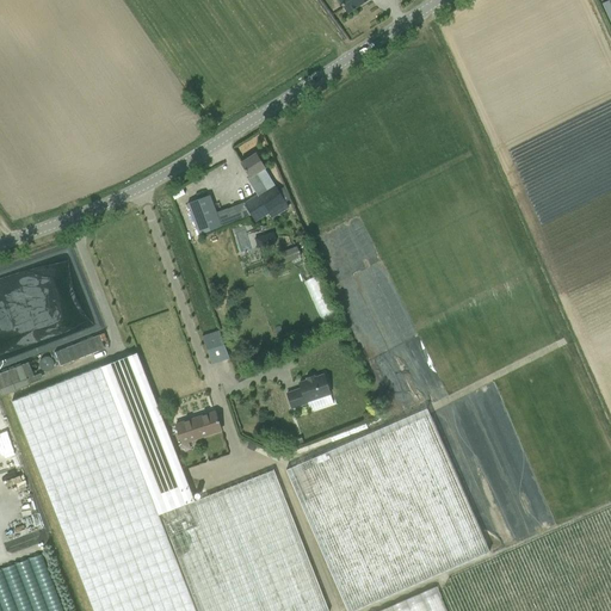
[(338,0),(347,13),(368,0),(338,0)]
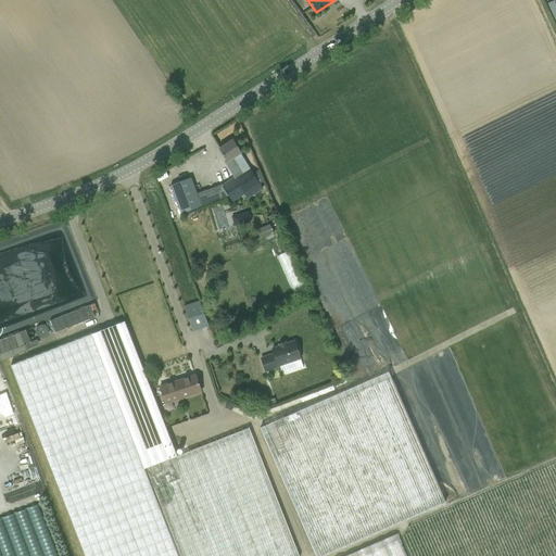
[(223,185),(197,193),(202,206),(229,196),(232,202),(260,185),(256,179),(240,154),(241,153),(238,149),(232,139),(219,148),(225,158),(227,162),(225,163),(235,178),(223,186),(223,185)]
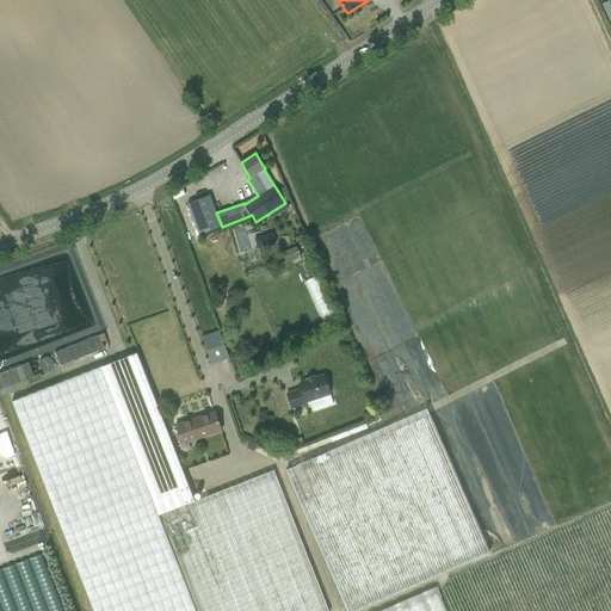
[(210,195),(186,204),(198,235),(222,227),(216,213),(210,195)]
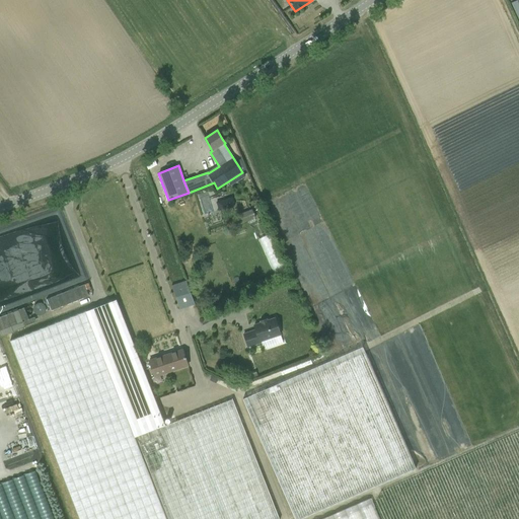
[(233,197),(226,199),(229,207),(235,205),(233,197)]
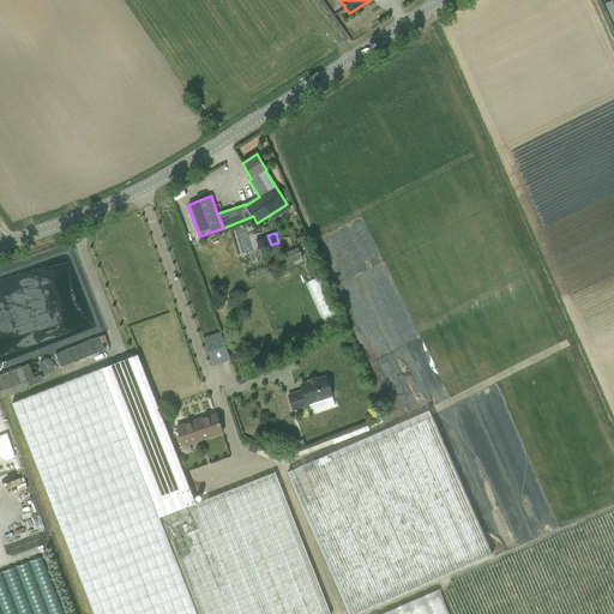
[(298,248),(277,257),(281,266),(302,258),(298,248)]
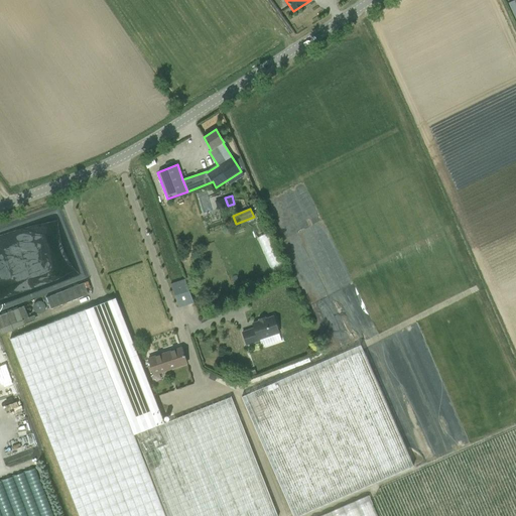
[(185,278),(170,284),(178,308),(194,302),(185,278)]
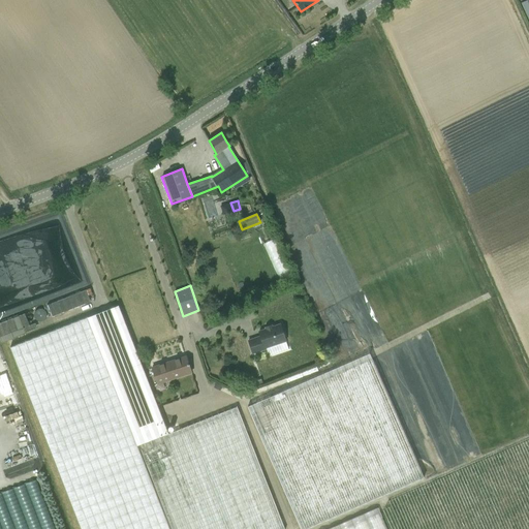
[(81,292),(48,305),(52,316),(86,304),(81,292)]
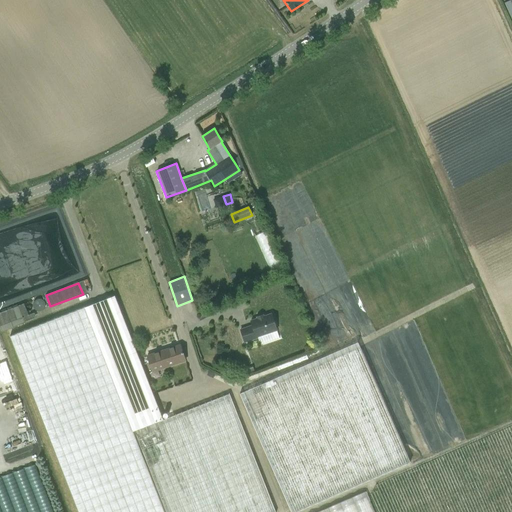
[(275,511),(228,393),(162,419),(114,296),(9,337),(77,511),(275,511)]
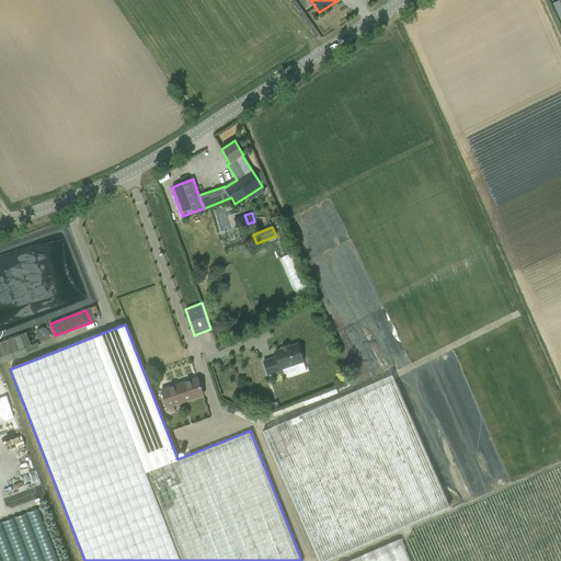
[(0,358),(2,364),(26,354),(24,347),(31,345),(26,333),(0,342),(0,358)]
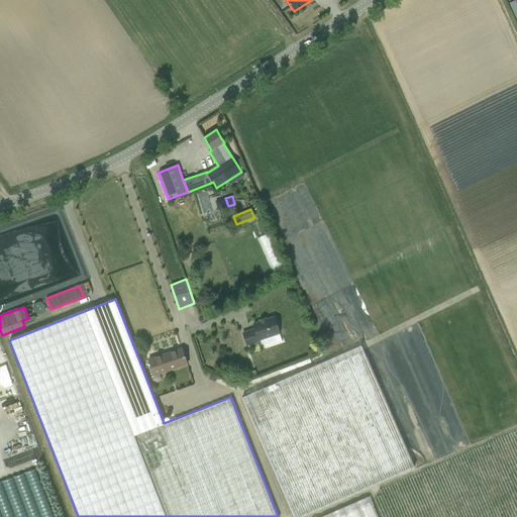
[(242,333),(245,342),(247,346),(260,342),(260,340),(279,333),(274,317),(266,320),(266,318),(260,320),(260,322),(252,324),(254,329),(242,333)]
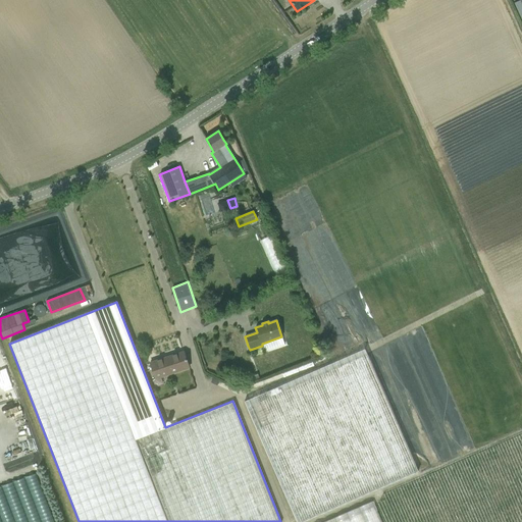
[(330,364),(244,402),(245,402),(297,521),(301,521),(418,471),(366,353),(364,349),(330,364)]
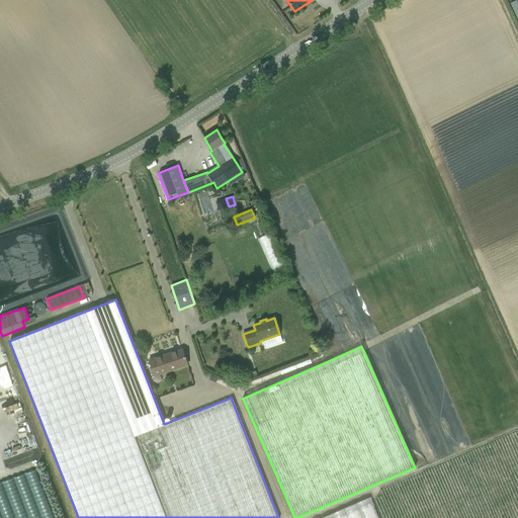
[(187,365),(185,359),(182,349),(149,360),(152,370),(155,376),(187,365)]
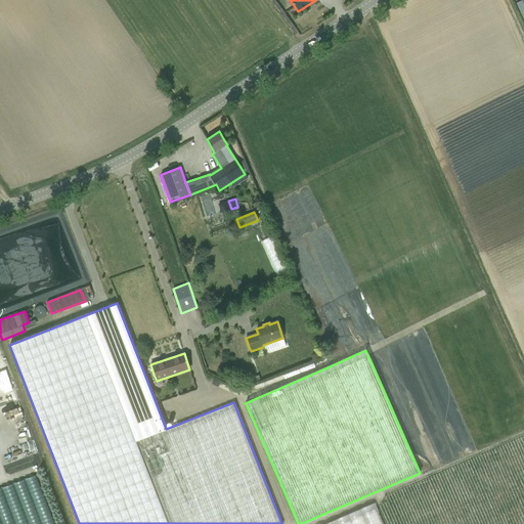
[(16,427),(19,437),(33,432),(30,422),(16,427)]
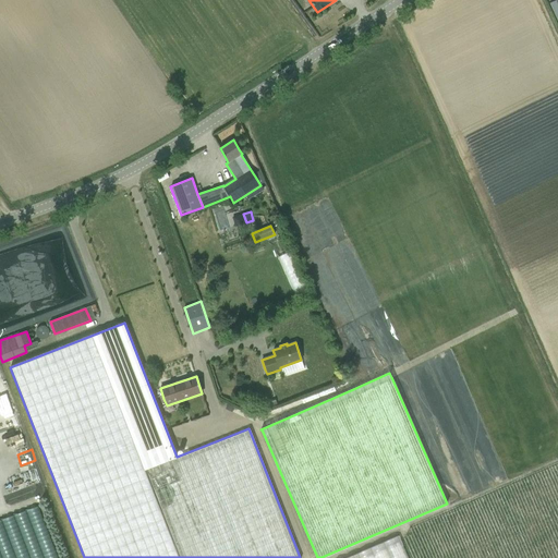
[(0,557),(64,557),(48,508),(0,523),(0,557)]
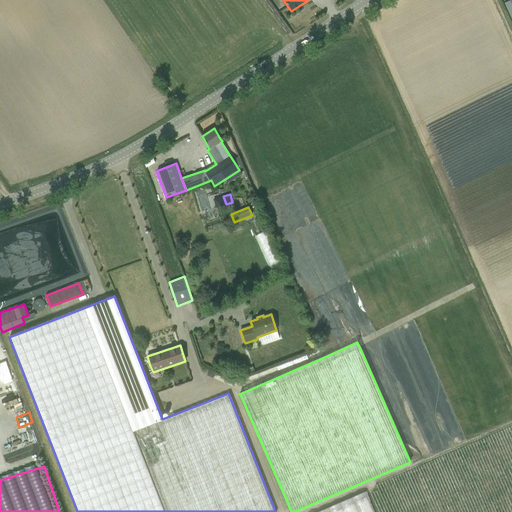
[(377,511),(371,496),(326,511),(377,511)]
